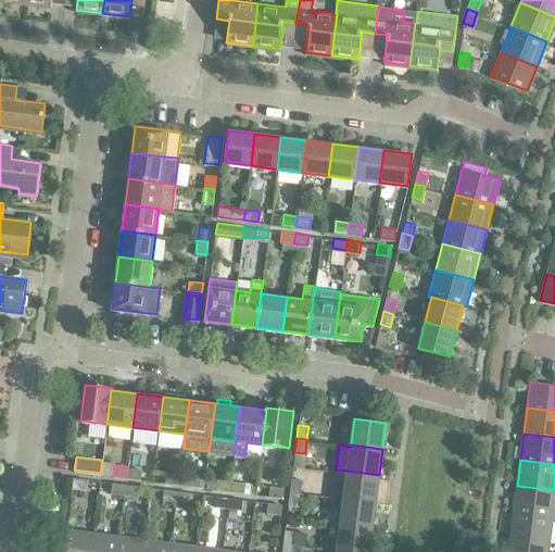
[(128,466),(126,477),(140,478),(141,468),(128,466)]
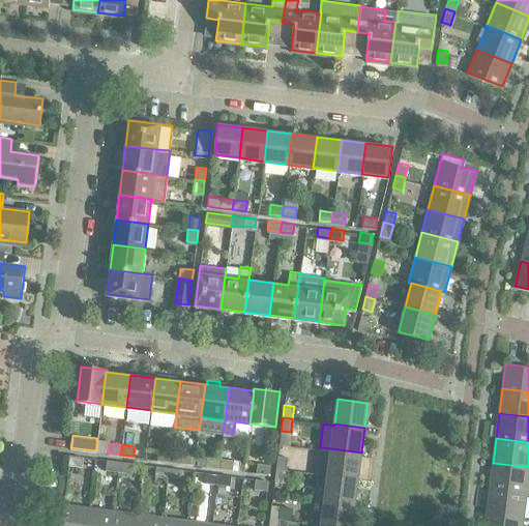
[(330,448),(327,473),(358,477),(361,453),(330,448)]
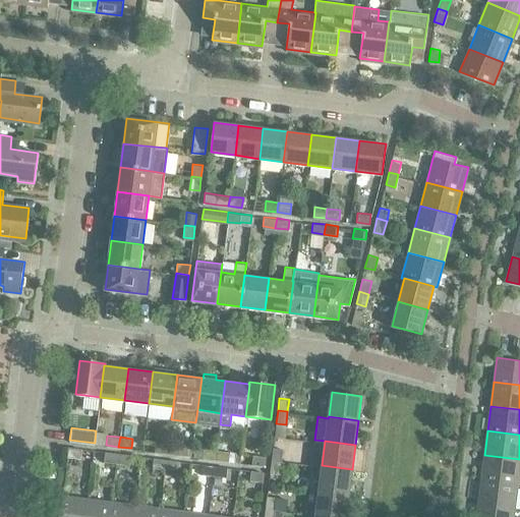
[(155,451),(167,453),(168,443),(156,442),(155,451)]
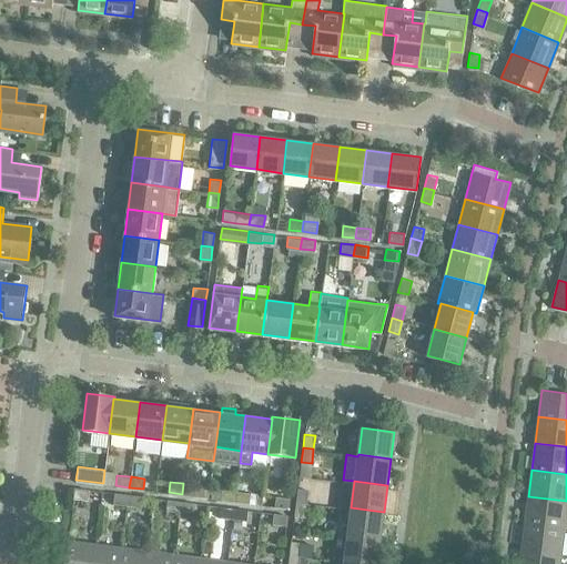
[(198,485),(183,483),(182,494),(195,495),(198,485)]
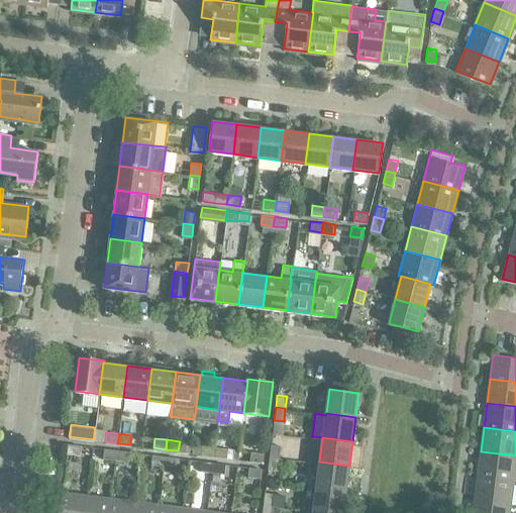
[(67,452),(80,453),(81,444),(68,442),(67,452)]
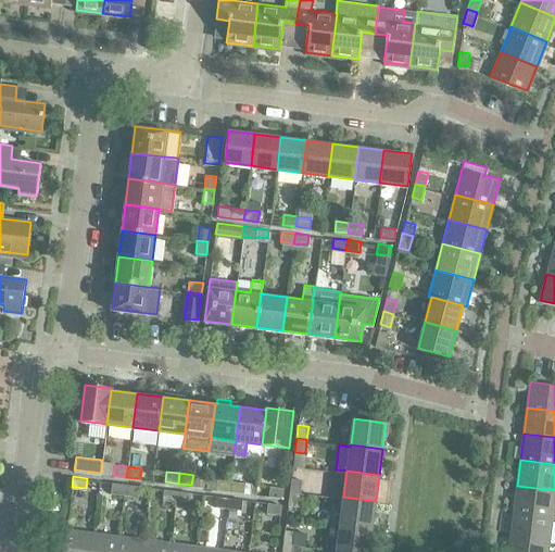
[(290,490),(300,491),(302,478),(291,477),(290,490)]
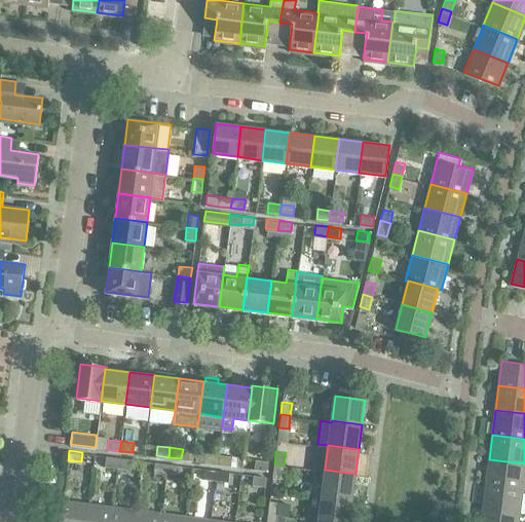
[(205,452),(204,461),(218,463),(219,453),(205,452)]
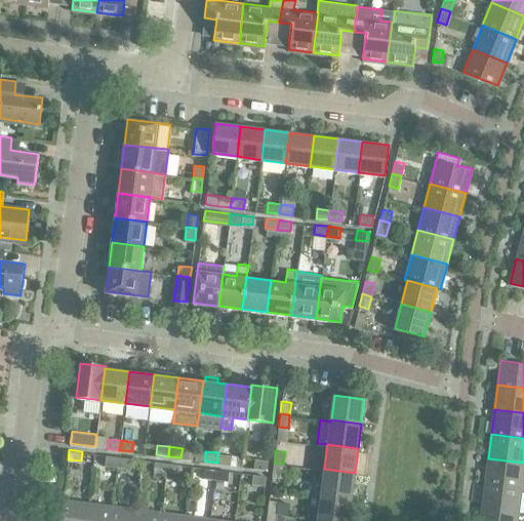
[(231,453),(218,452),(217,463),(230,464),(231,453)]
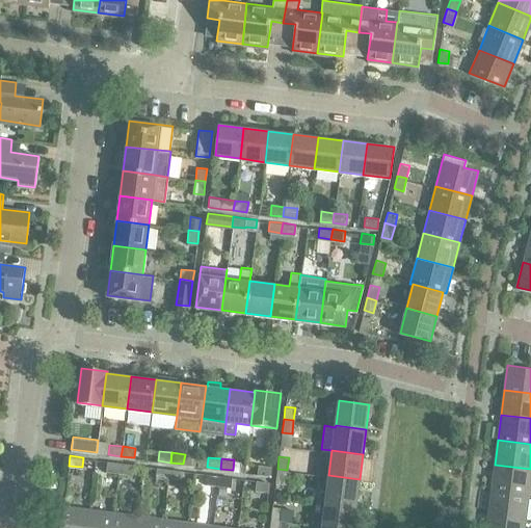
[(106,470),(117,472),(118,462),(107,460),(106,470)]
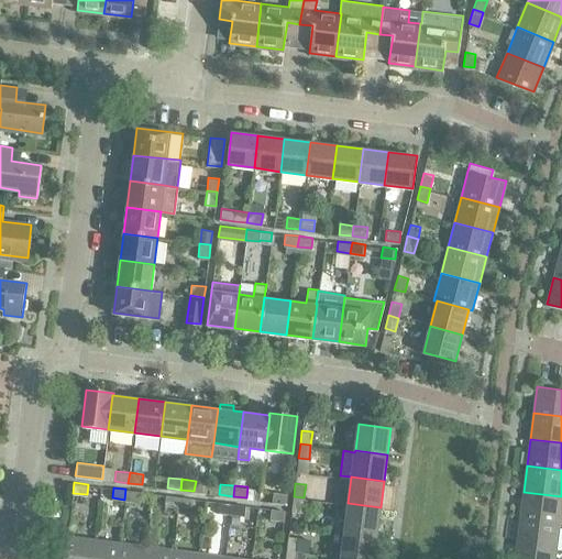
[(141,491),(125,489),(124,500),(140,502),(141,491)]
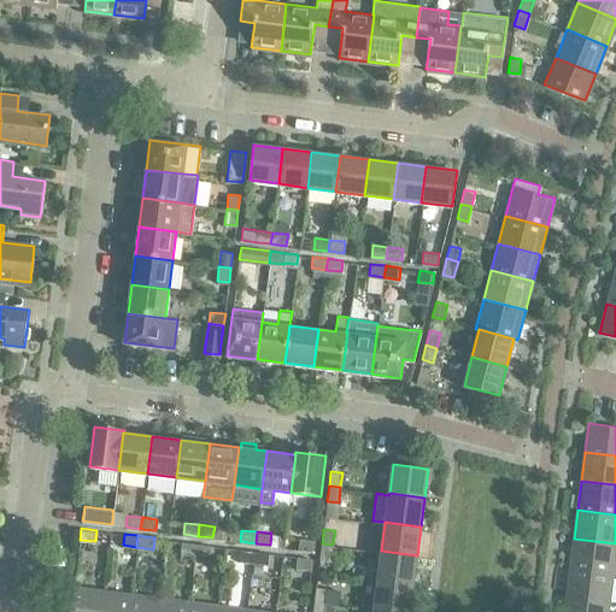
[(315,540),(300,537),(298,548),(314,551),(315,540)]
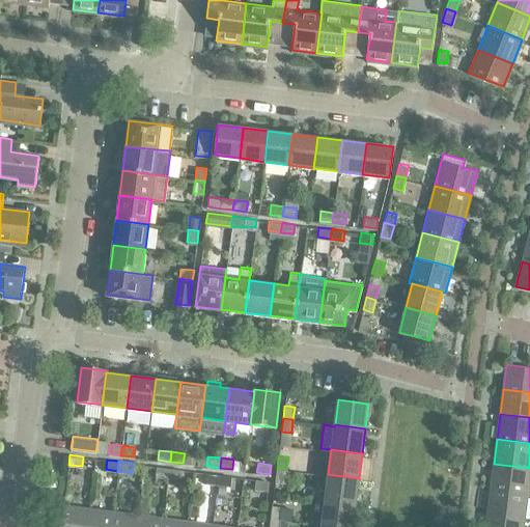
[(529,468),(494,464),(491,489),(527,493),(529,472),(529,468)]
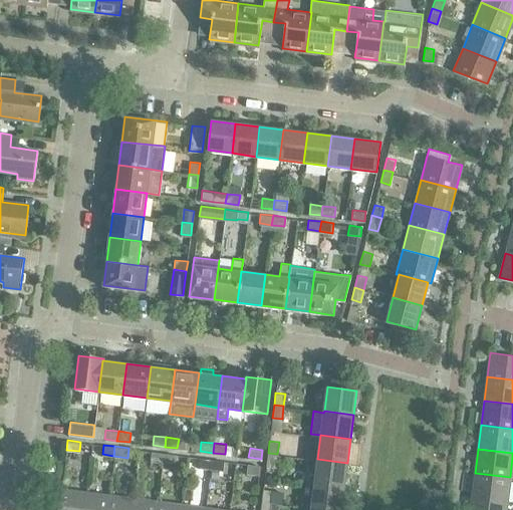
[(163,453),(152,451),(151,460),(162,462),(163,453)]
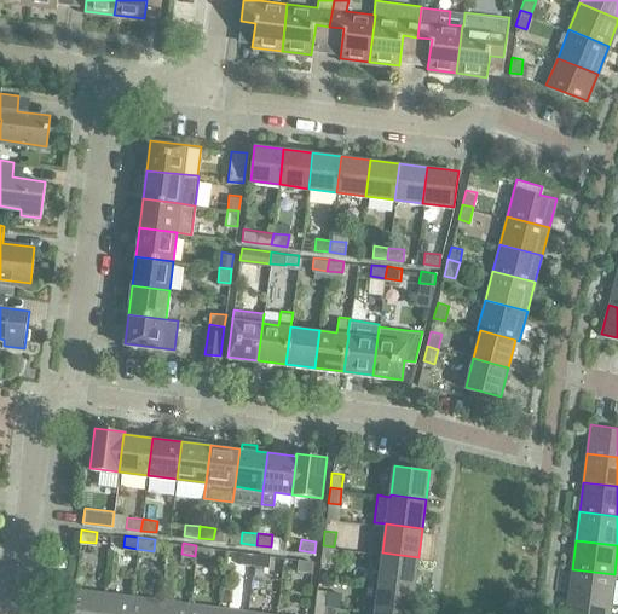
[(211,559),(213,546),(196,545),(195,556),(211,559)]
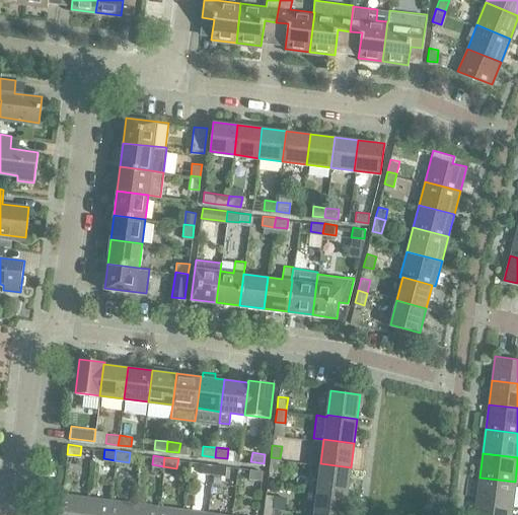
[(278,471),(280,458),(271,457),(269,470),(278,471)]
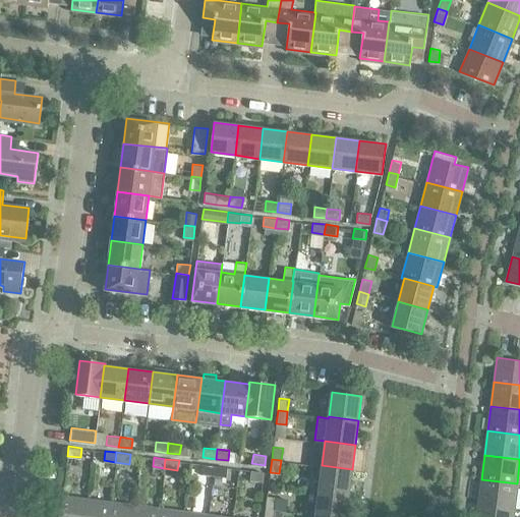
[(213,465),(201,463),(200,473),(212,474),(213,465)]
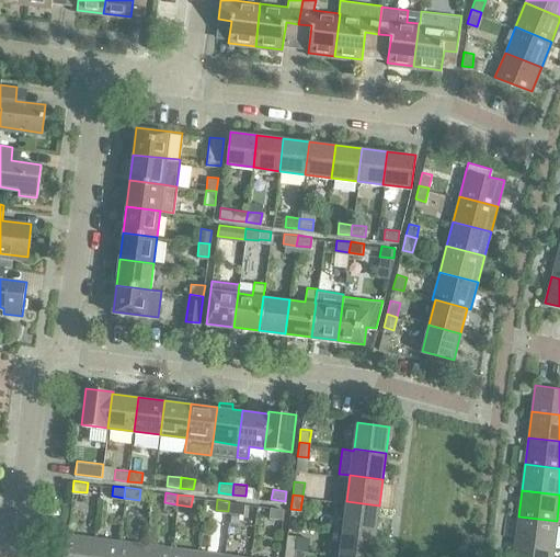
[(244,502),(229,501),(228,511),(243,513),(244,502)]
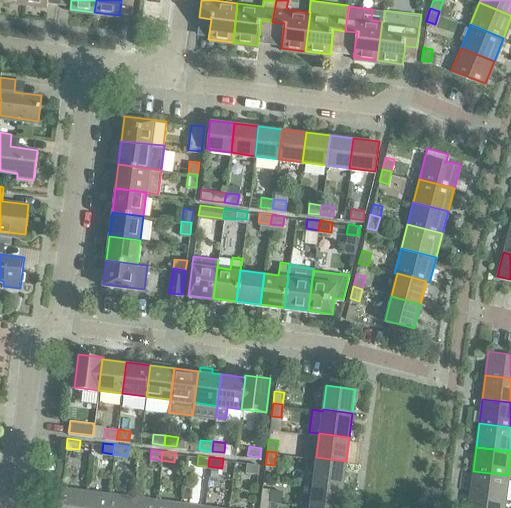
[(316,457),(313,482),(343,485),(346,461),(316,457)]
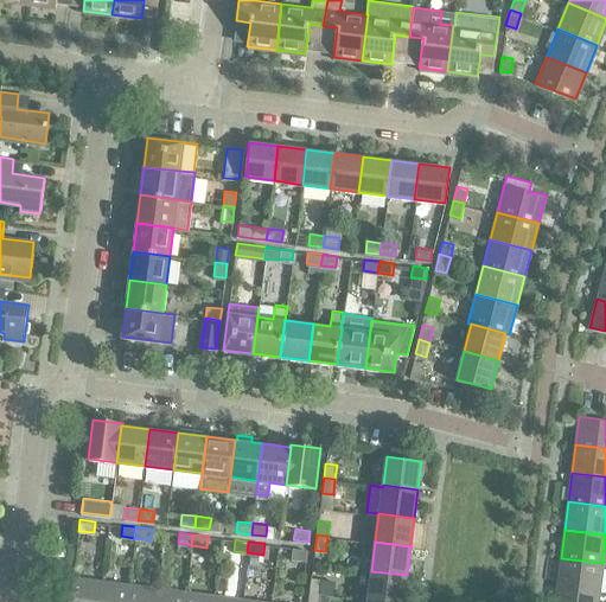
[(307,549),(293,546),(291,558),(295,558),(306,559),(307,549)]
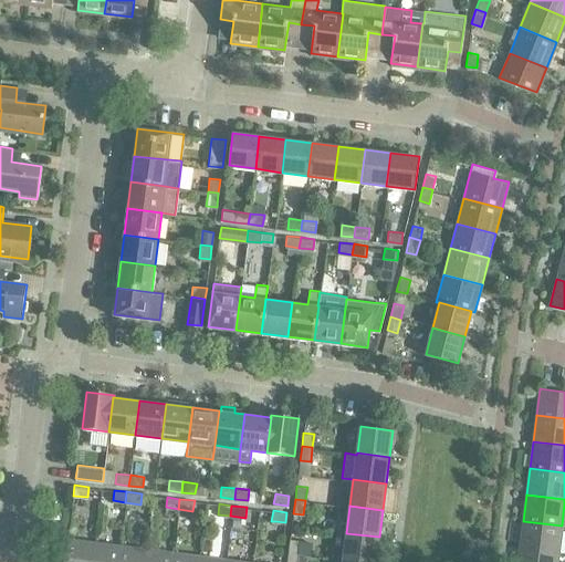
[(275,521),(274,530),(284,531),(285,522),(275,521)]
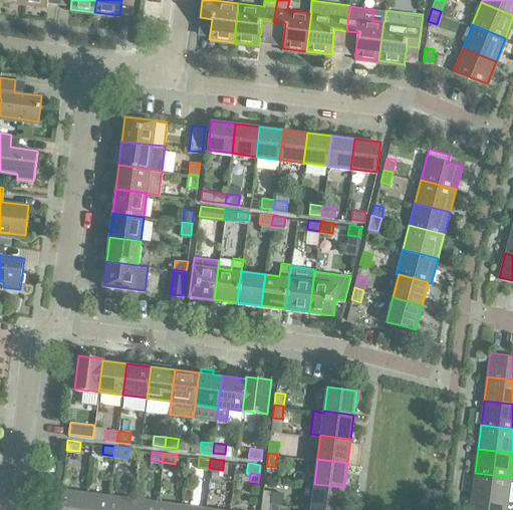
[(507,501),(510,477),(475,473),(472,497),(507,501)]
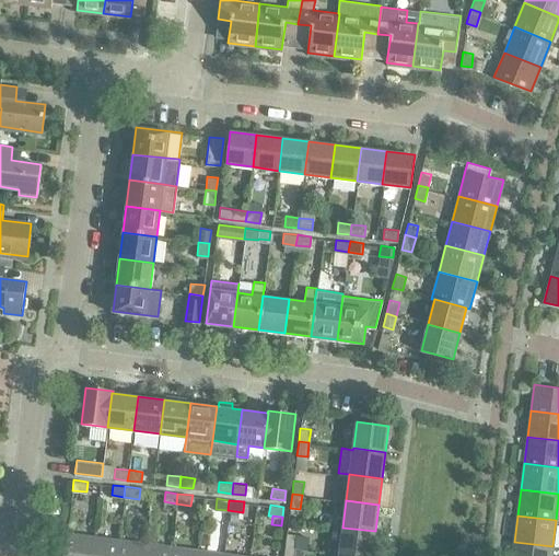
[(369,555),(372,555),(375,531),(342,528),(339,552),(369,555)]
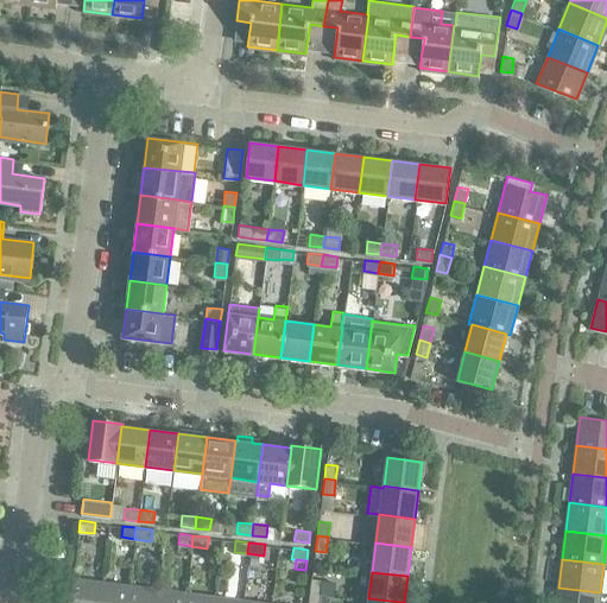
[(69,602),(96,602),(100,581),(73,577),(69,602)]
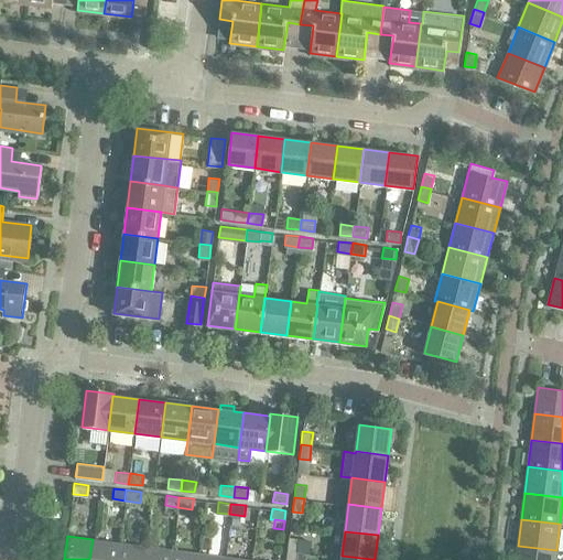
[(288,549),(298,550),(300,538),(289,537),(288,549)]
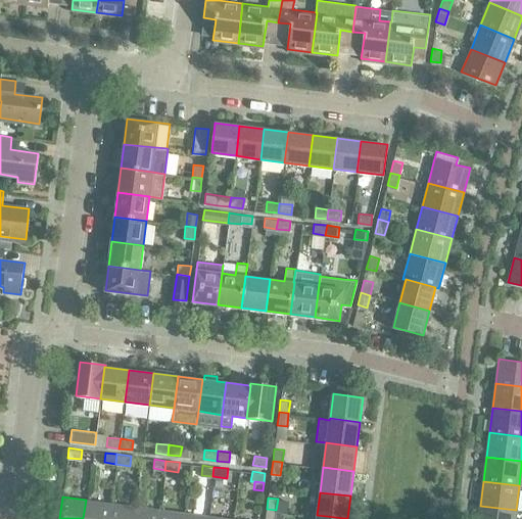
[(83,518),(107,518),(110,503),(86,500),(83,518)]
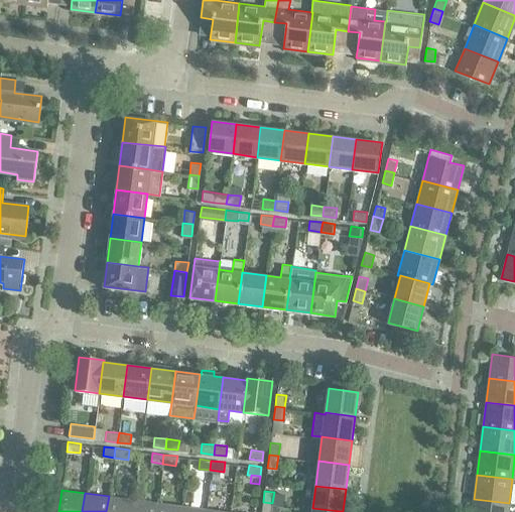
[(131,511),(133,499),(109,496),(106,511),(131,511)]
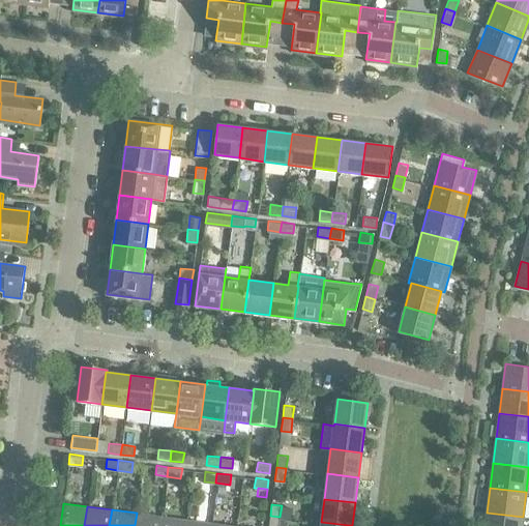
[(159,525),(162,516),(137,513),(135,525),(159,525)]
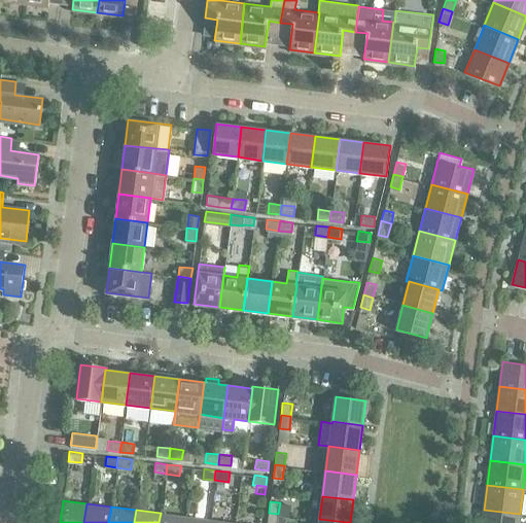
[(519,522),(520,514),(484,510),(481,522),(519,522)]
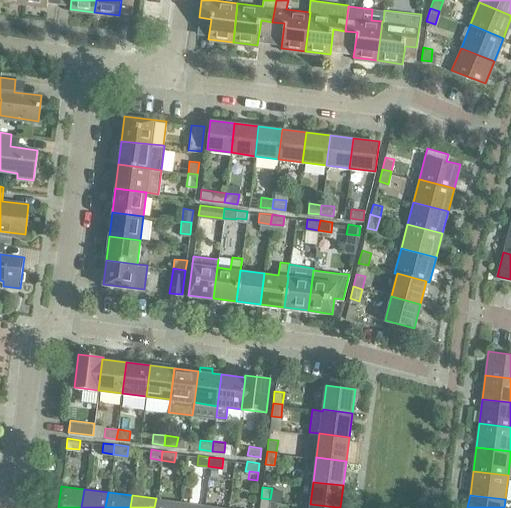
[(178,507),(179,501),(156,498),(154,507),(178,507)]
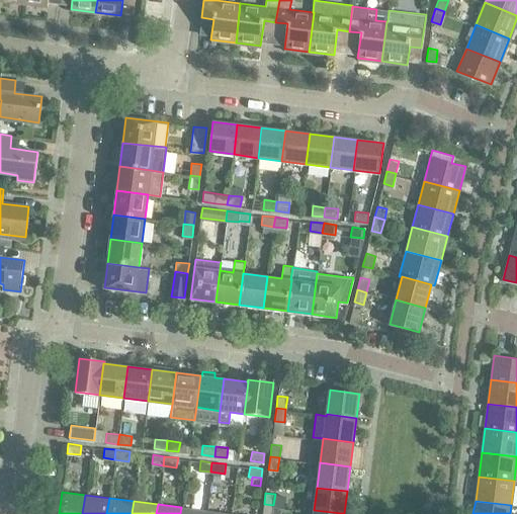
[(264,504),(262,513),(271,513),(273,505),(264,504)]
